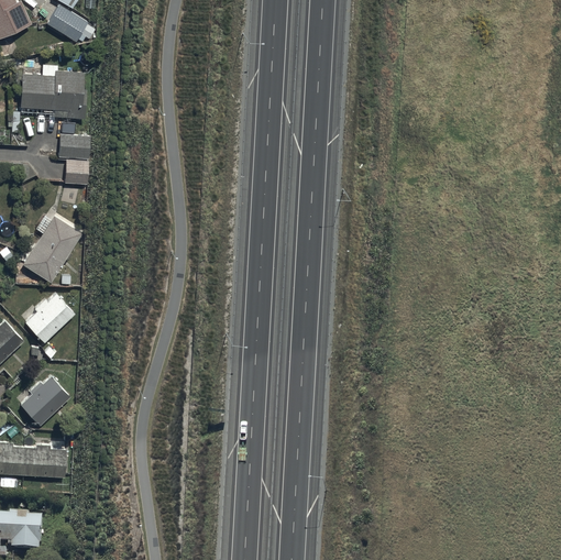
[(15,0),(0,0),(0,37),(32,23),(21,0),(19,0),(17,1),(15,0)]
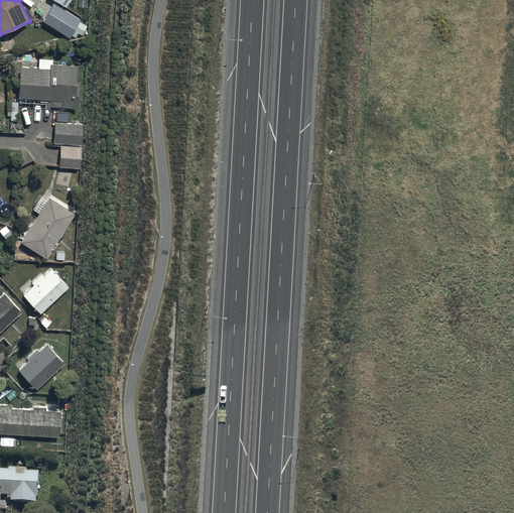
[(88,0),(79,0),(79,9),(88,9),(88,0)]
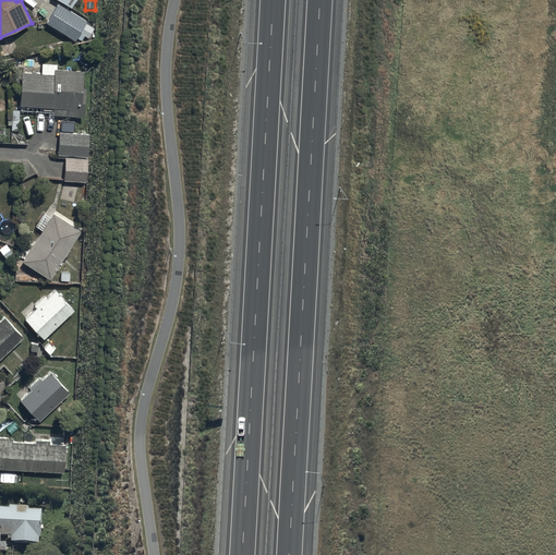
[(59,4),(47,24),(75,41),(80,35),(89,40),(96,31),(86,25),(88,22),(59,4)]
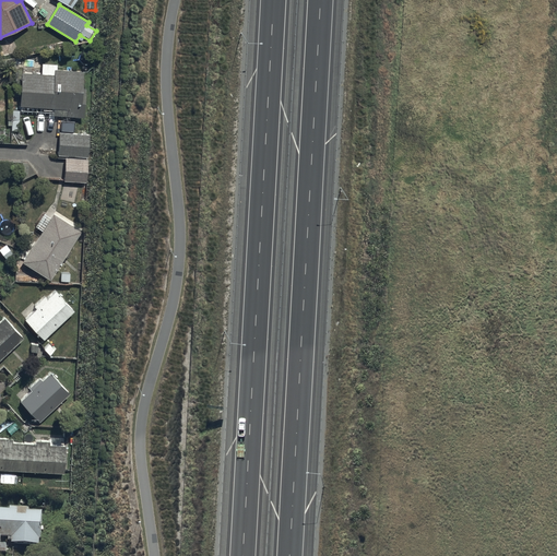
[(23,60),(22,73),(21,107),(67,109),(67,118),(84,119),(87,73),(58,71),(58,64),(44,64),(45,61),(23,60)]
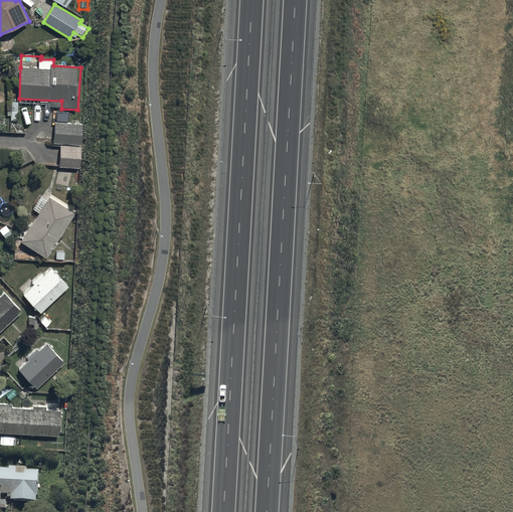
[(60,145),(82,146),(84,125),(55,122),(53,144),(60,145)]
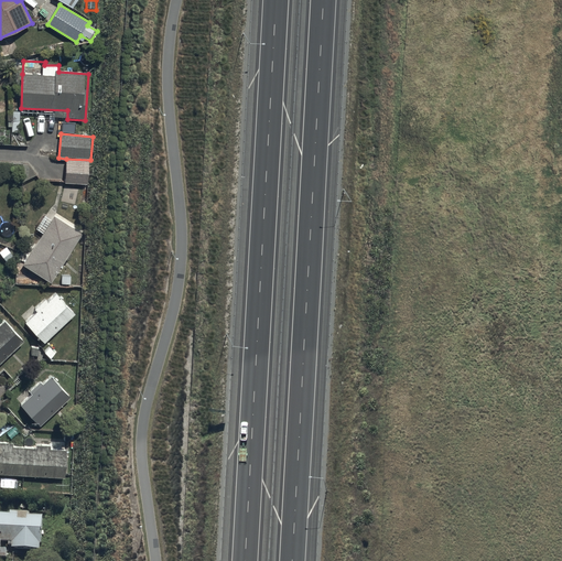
[(90,160),(66,159),(65,183),(88,185),(90,160)]
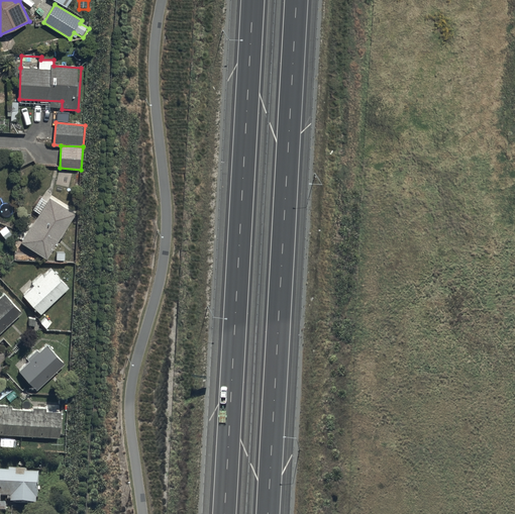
[(50,196),(20,242),(44,258),(75,211),(50,196)]
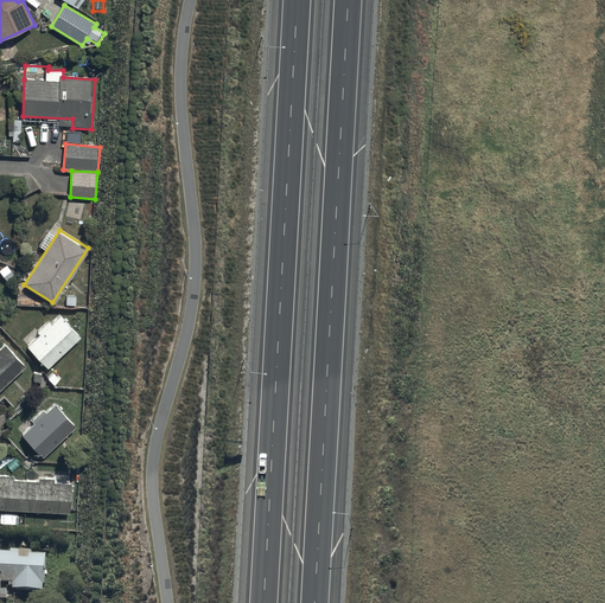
[(27,348),(49,370),(82,337),(61,315),(27,348)]
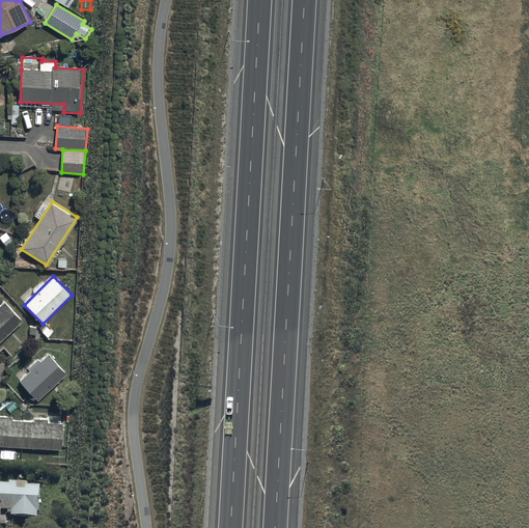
[(0,306),(0,344),(25,321),(5,301),(0,306)]
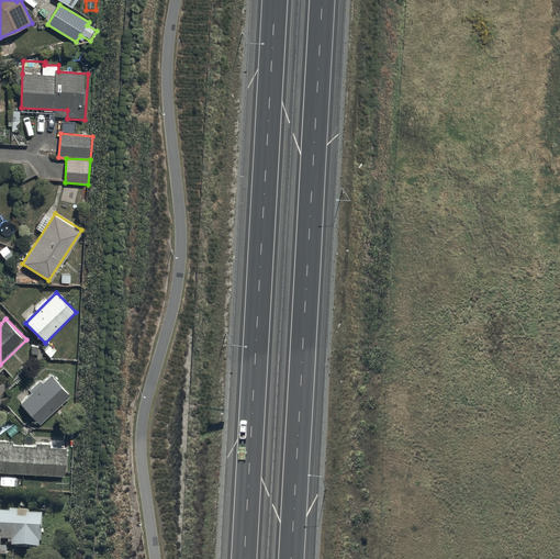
[(18,403),(40,426),(71,395),(49,373),(18,403)]
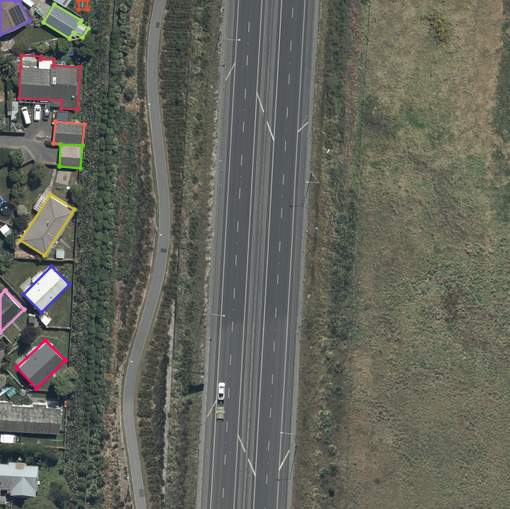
[(0,429),(60,435),(62,407),(0,401),(0,429)]
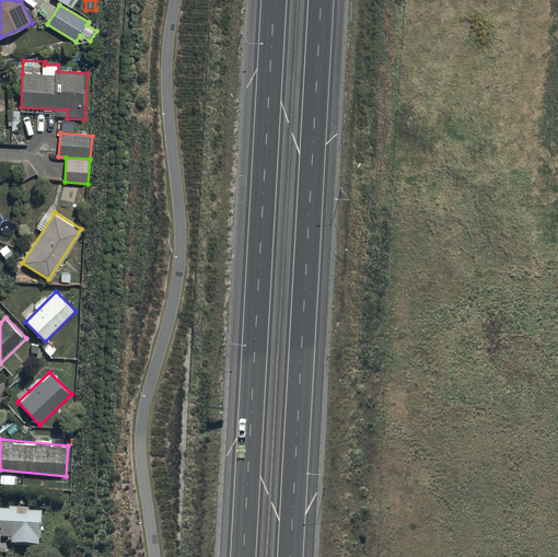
[(32,515),(32,512),(11,511),(11,513),(0,512),(0,556),(8,556),(9,547),(2,547),(2,541),(14,542),(14,547),(42,548),(43,515),(32,515)]
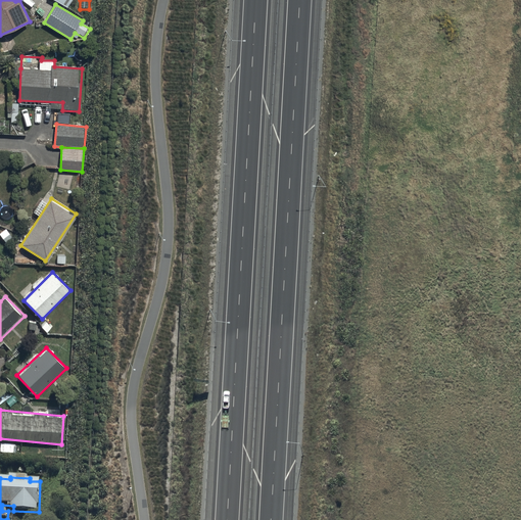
All buildings are outlined.
